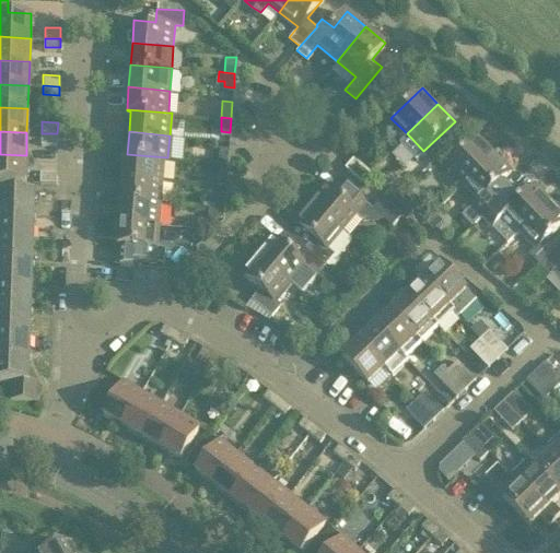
[(57,133),(42,133),(42,142),(57,142),(57,133)]
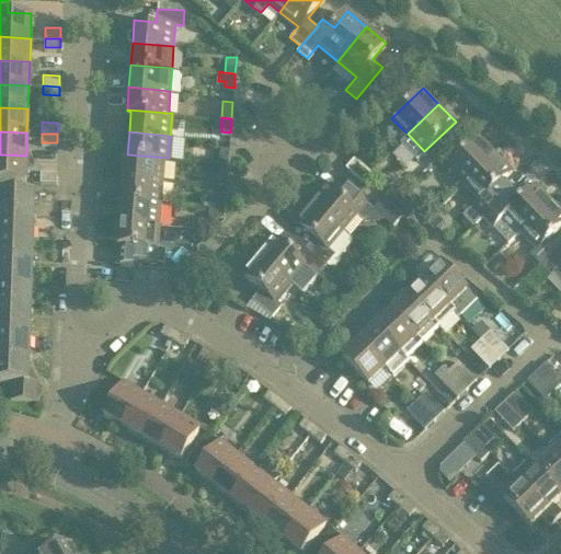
[(465,180),(495,151),(479,135),(449,164),(465,180)]
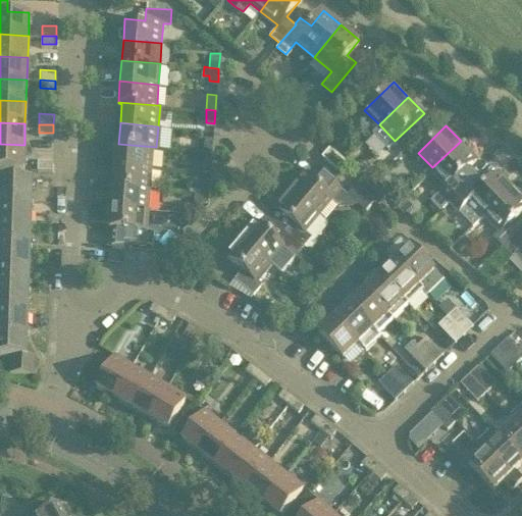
[(204,136),(203,151),(212,152),(213,136),(204,136)]
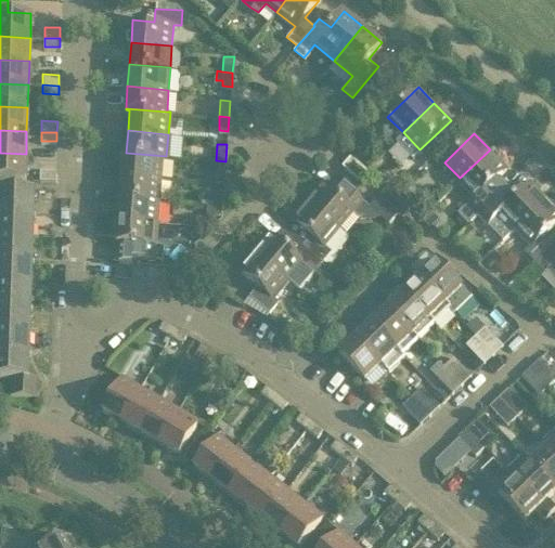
[(508,184),(499,174),(506,167),(490,149),(460,178),(476,195),(469,200),(467,203),(476,212),(478,213),(498,194),(508,184)]
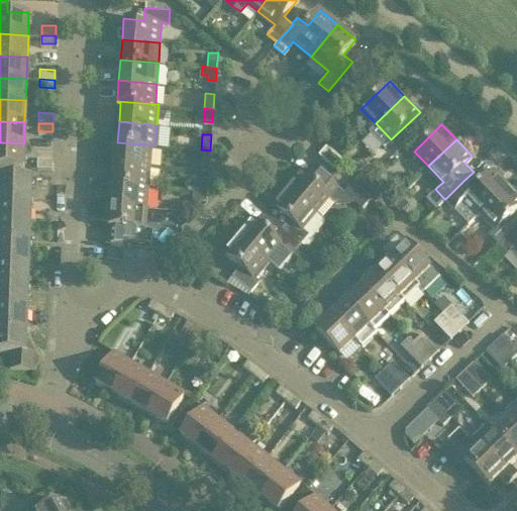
[(113,141),(112,163),(149,166),(151,146),(154,146),(154,145),(117,142),(113,141)]
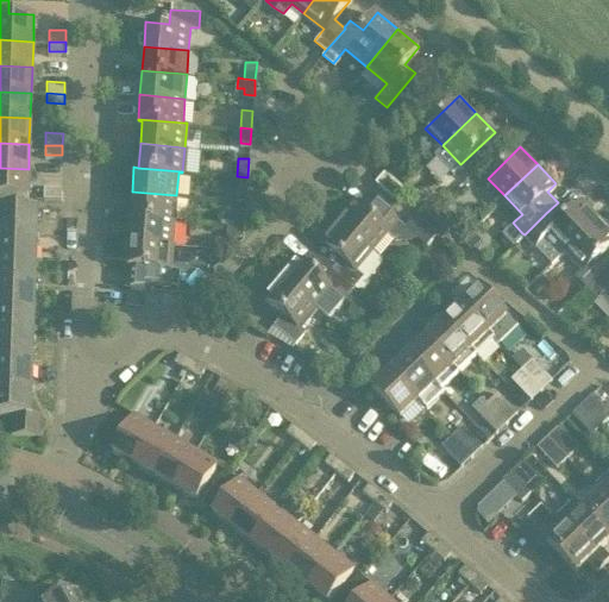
[(29,169),(0,168),(0,195),(27,196),(29,169)]
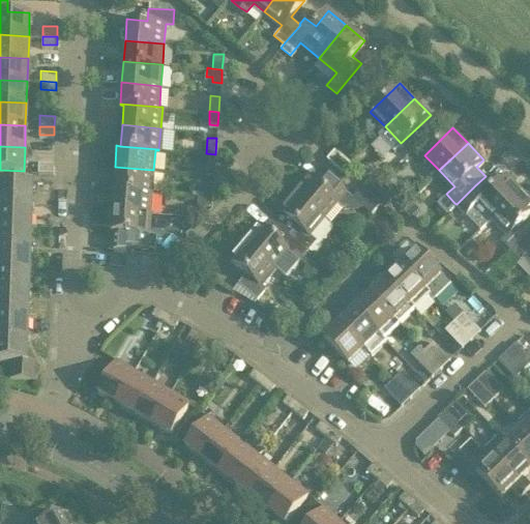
[(334,146),(326,155),(346,173),(354,163),(334,146)]
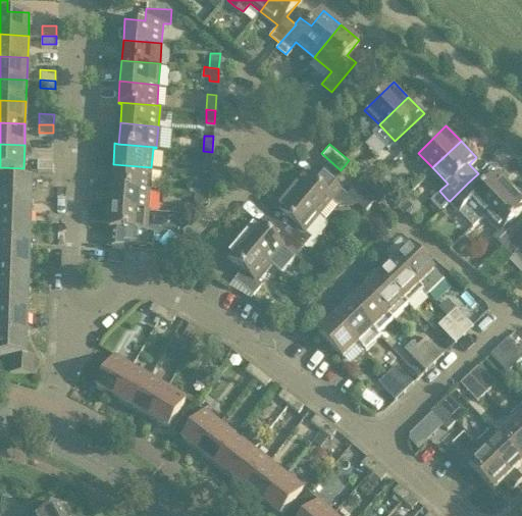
[(212,152),(203,151),(202,164),(211,164),(212,152)]
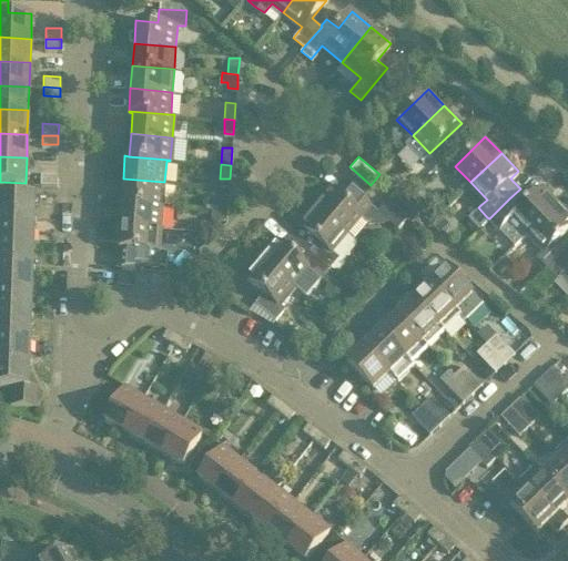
[(41,172),(40,182),(57,182),(57,172),(41,172)]
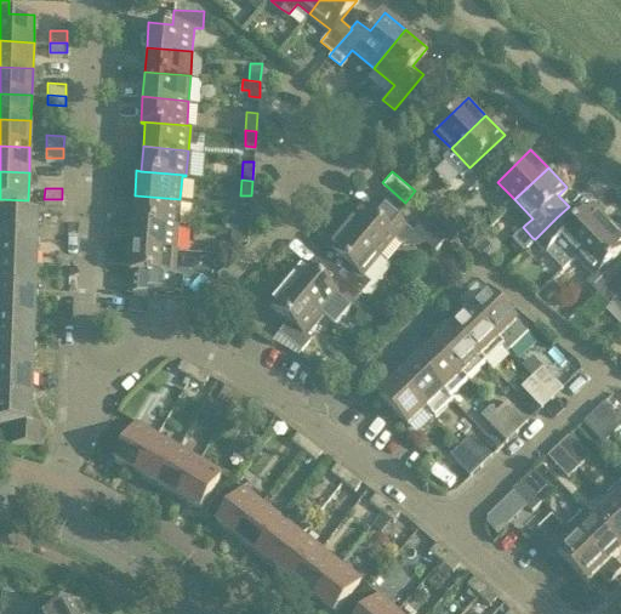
[(180,199),(135,195),(132,220),(177,225),(180,199)]
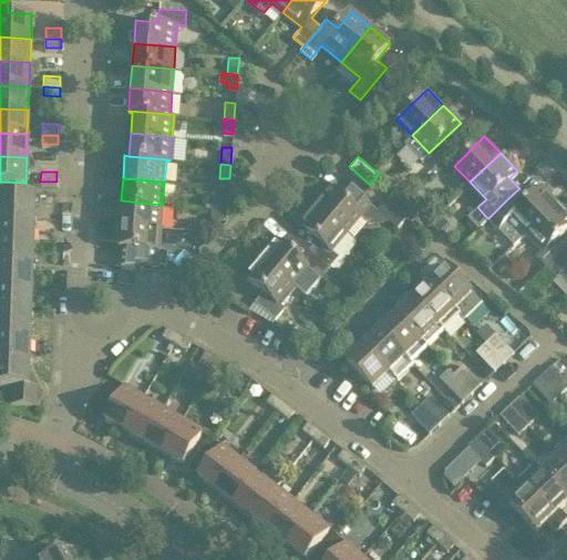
[(329,186),(313,204),(347,231),(361,215),(368,220),(378,209),(377,208),(347,183),(338,193),(329,186)]
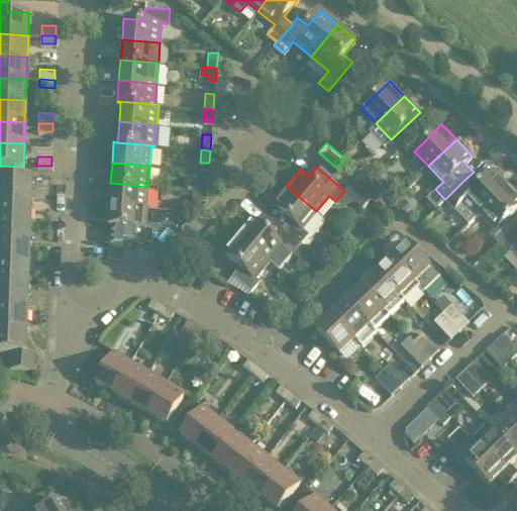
[(463,181),(445,199),(453,208),(454,207),(469,222),(481,211),(508,184),(493,169),(472,190),(463,181)]
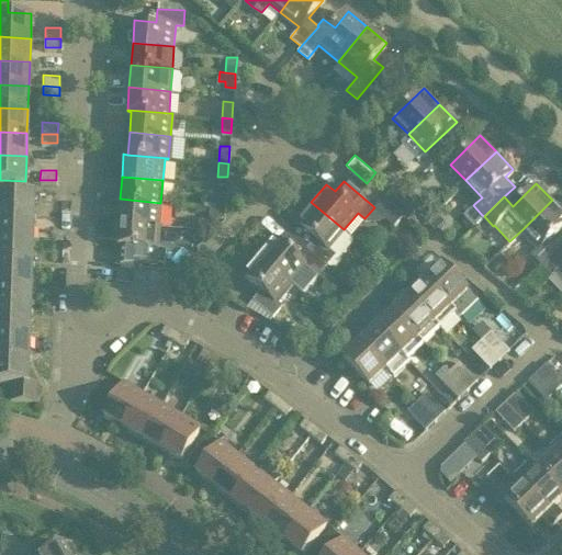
[(382,196),(402,214),(403,213),(408,217),(416,207),(391,185),(382,196)]
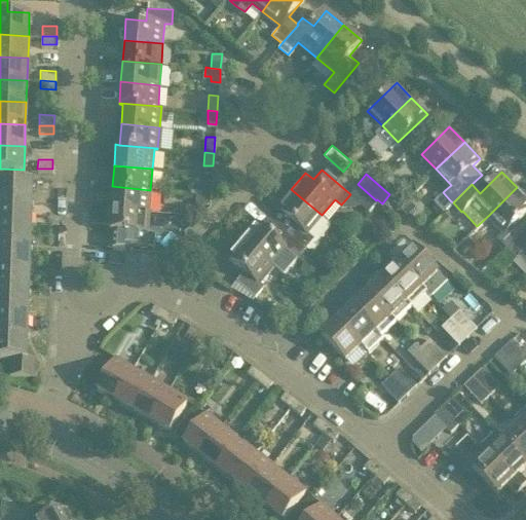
[(0,199),(31,201),(32,179),(0,177),(0,199)]
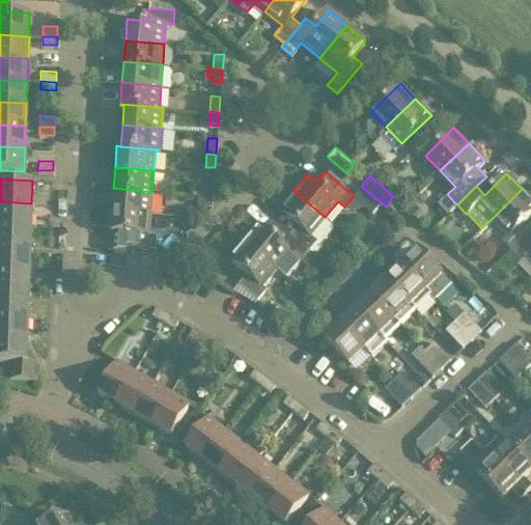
[(198,195),(213,197),(214,181),(204,180),(203,194),(198,194),(198,195)]
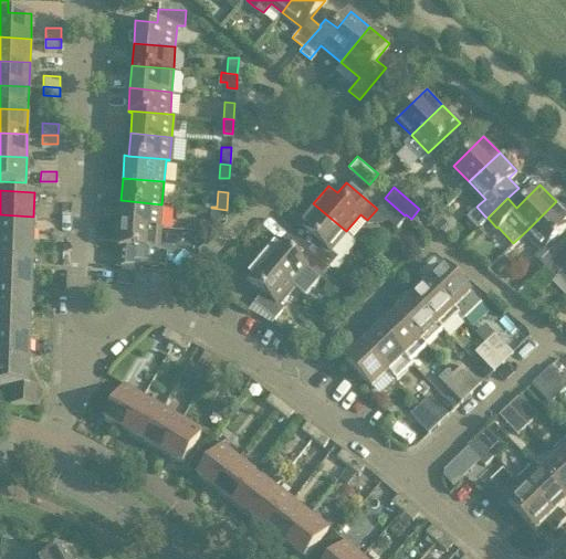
[(385,198),(376,208),(377,209),(397,225),(405,215),(385,198)]
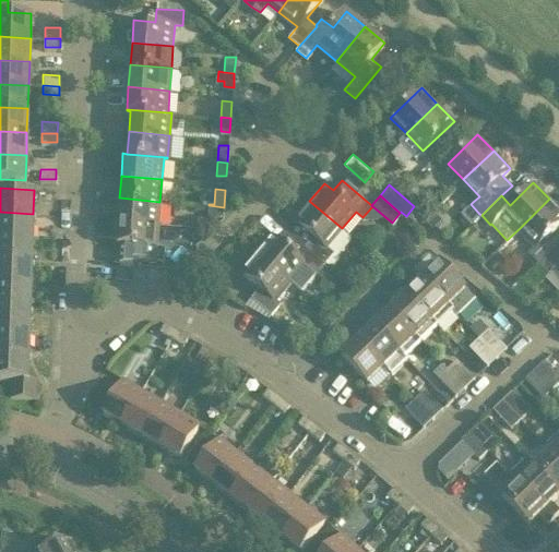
[(119,198),(118,220),(158,224),(159,202),(119,198)]
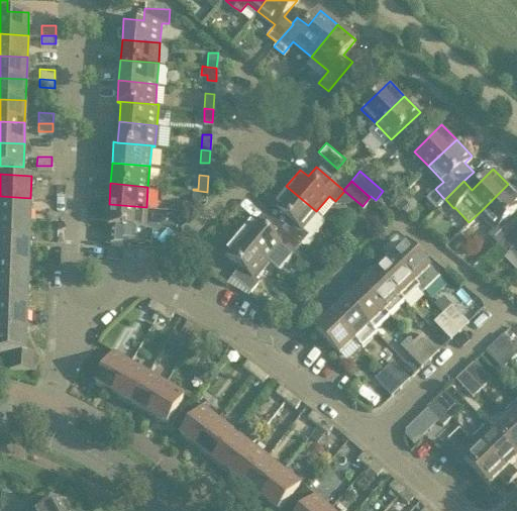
[(516,206),(516,193),(508,184),(481,211),(495,226),(489,232),(498,241),(515,225),(507,216),(516,206)]
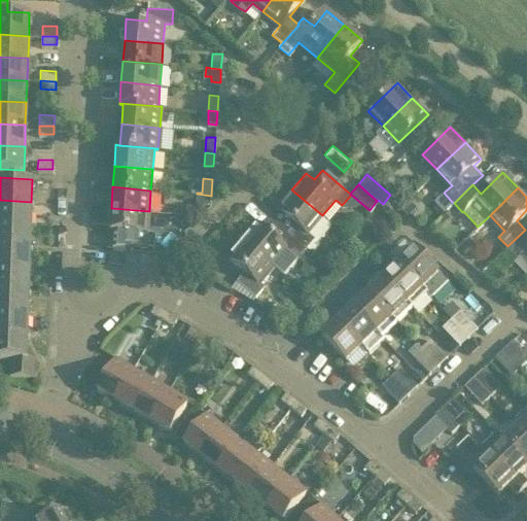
[(322,215),(291,189),(277,206),(295,221),(287,231),(307,247),(307,246),(312,250),(320,241),(318,239),(330,222),(322,216),(322,215)]
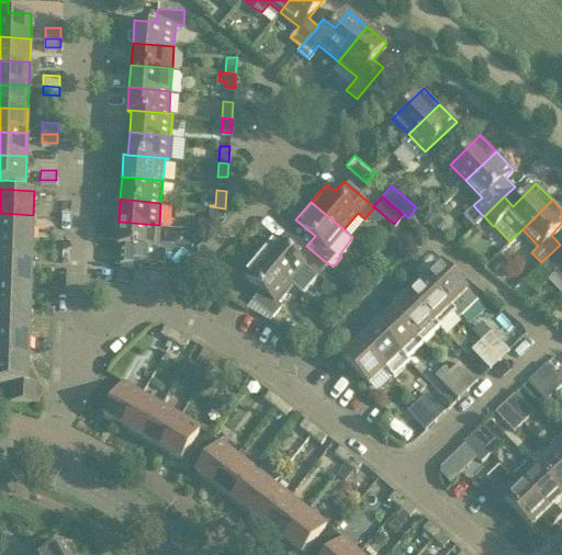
[(464,214),(473,223),(482,215),(473,205),(464,214)]
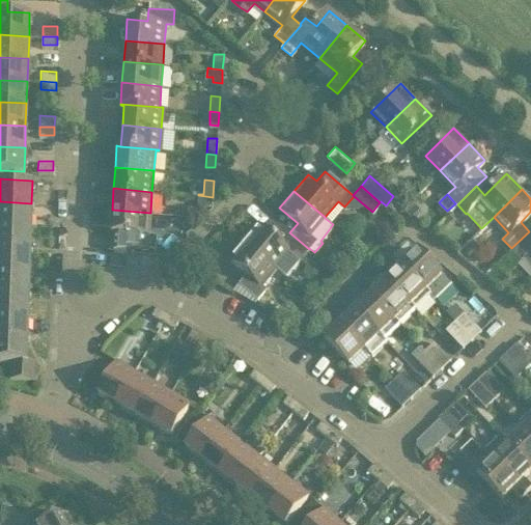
[(213,197),(198,195),(197,203),(212,204),(213,197)]
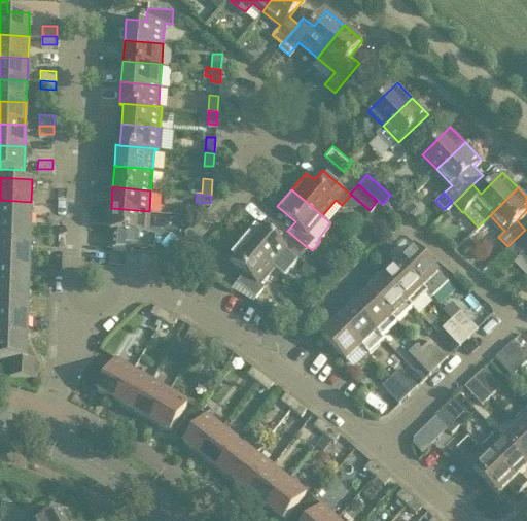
[(31,202),(0,200),(0,222),(30,223),(31,202)]
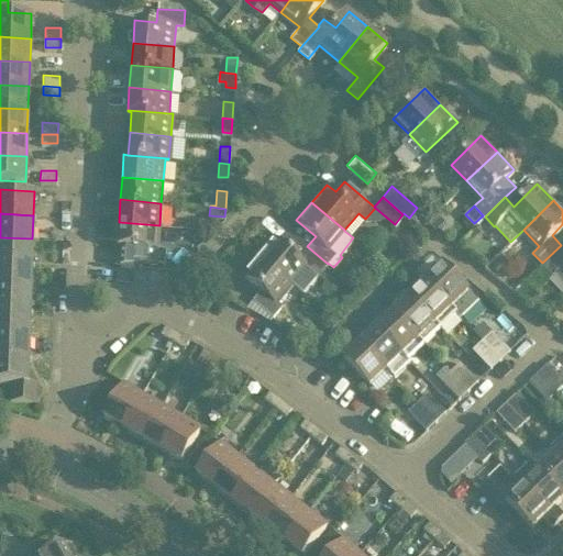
[(159,225),(119,222),(117,245),(139,247),(138,259),(164,262),(165,247),(157,247),(159,225)]
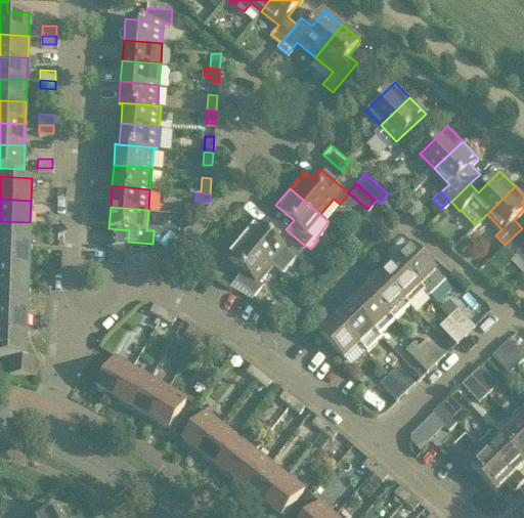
[(254,219),(239,235),(270,262),(282,271),(305,246),(286,229),(277,240),(254,219)]
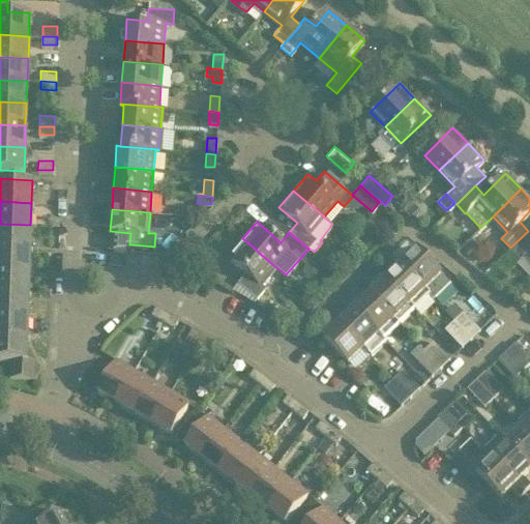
[(0,224),(0,245),(30,248),(30,225),(0,224)]
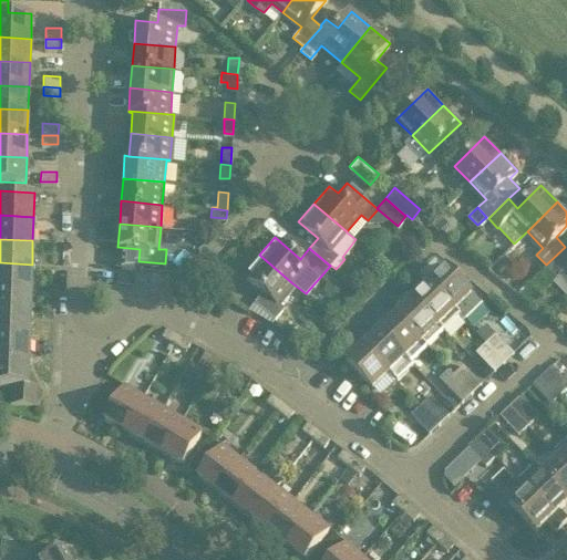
[(566,248),(565,247),(546,265),(556,275),(558,273),(566,282),(566,248)]
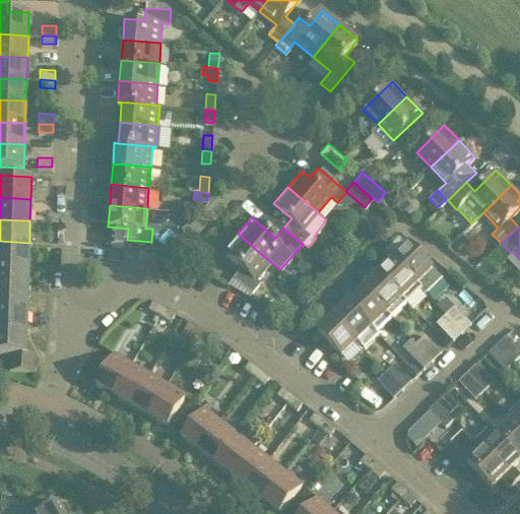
[(268,260),(238,234),(222,251),(242,267),(233,276),(252,293),(261,281),(258,279),(271,263),(268,260)]
